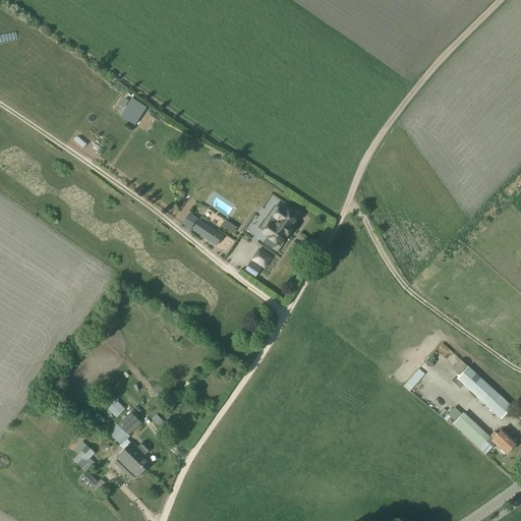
[(132,97),(120,115),(135,125),(148,107),(132,97)]
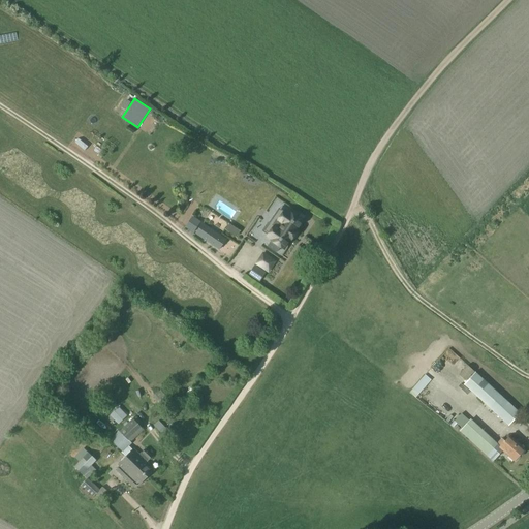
[(241,198),(246,186),(240,183),(235,196),(241,198)]
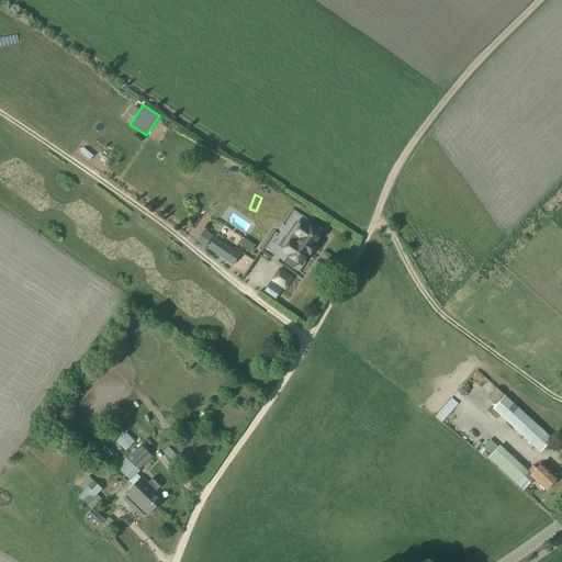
[(261,227),(270,215),(263,210),(254,223),(261,227)]
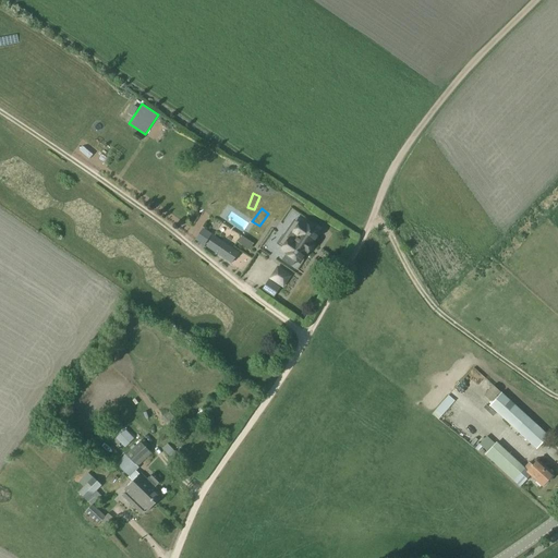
[(247,229),(254,233),(256,230),(269,239),(280,221),(268,214),(259,228),(252,222),(247,229)]
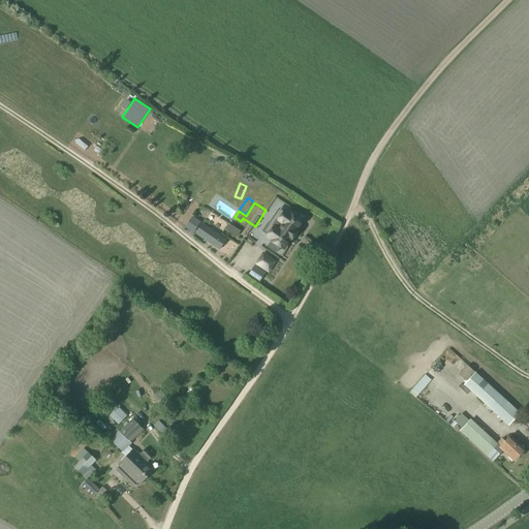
[(284,211),(283,212),(278,221),(276,219),(272,226),(274,227),(273,228),(269,235),(268,236),(267,237),(271,240),(271,241),(268,247),(276,253),(278,249),(280,247),(283,249),(289,241),(290,241),(297,230),(302,222),(300,220),(289,213),(289,214),(285,212),(284,211)]
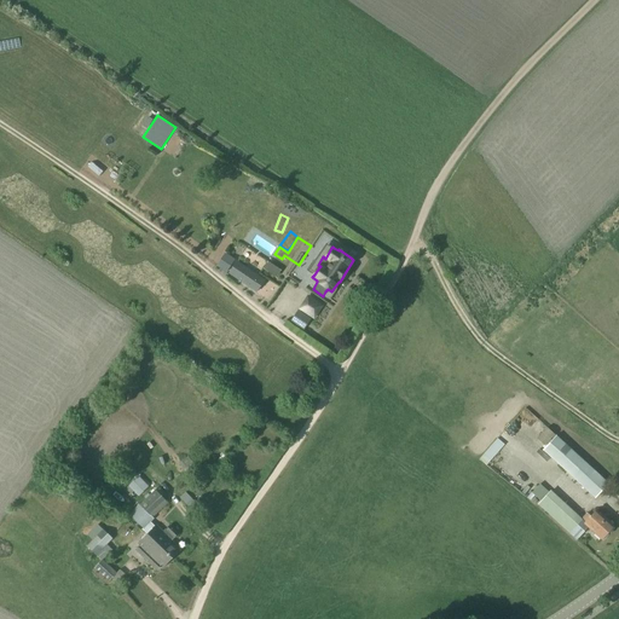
[(217,265),(226,272),(233,262),(223,256),(217,265)]
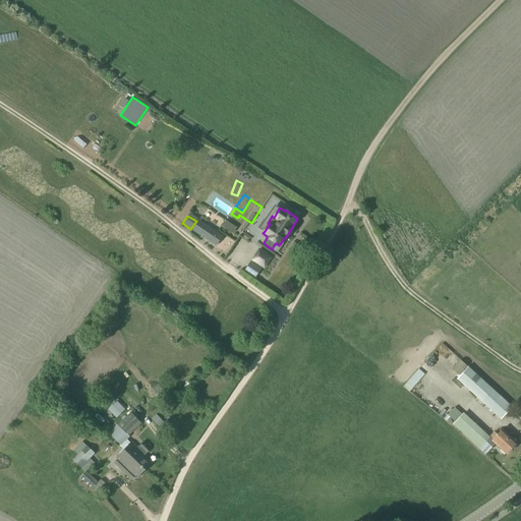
[(192,231),(216,246),(223,236),(199,221),(192,231)]
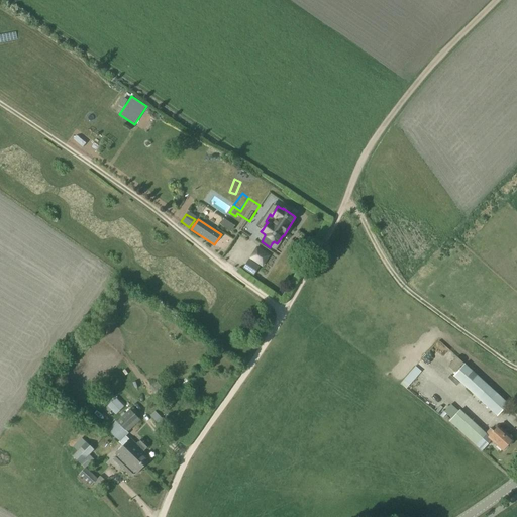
[(256,248),(250,259),(262,266),(269,255),(256,248)]
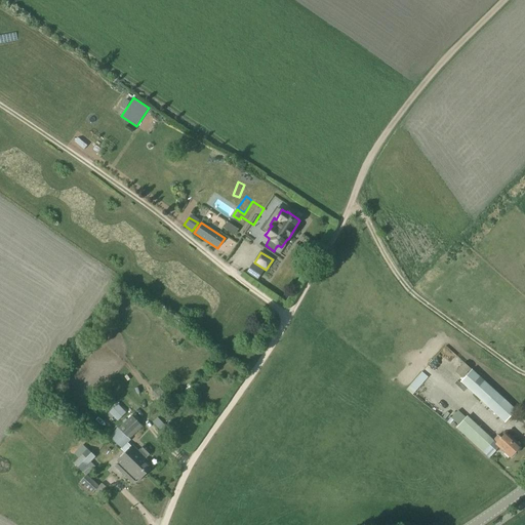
[(246,272),(257,279),(264,270),(253,263),(246,272)]
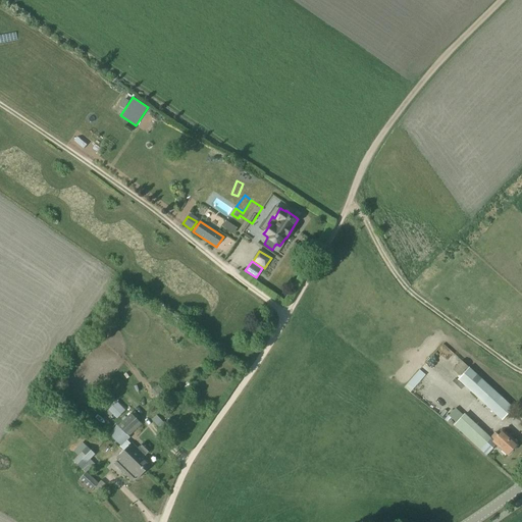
[(457,380),(502,420),(514,407),(468,367),(457,380)]
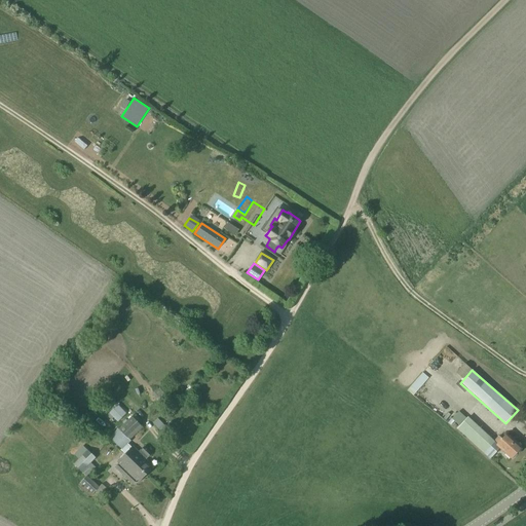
[(426,373),(412,388),(417,393),(431,378),(426,373)]
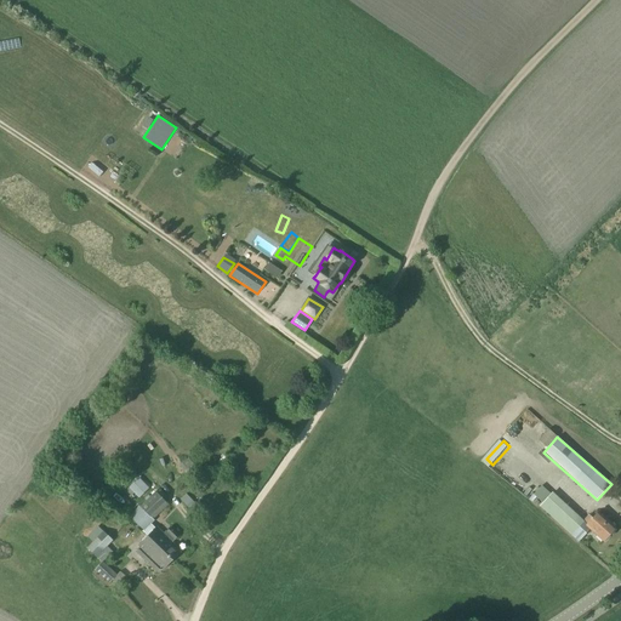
[(193,463),(188,457),(180,463),(184,469),(193,463)]
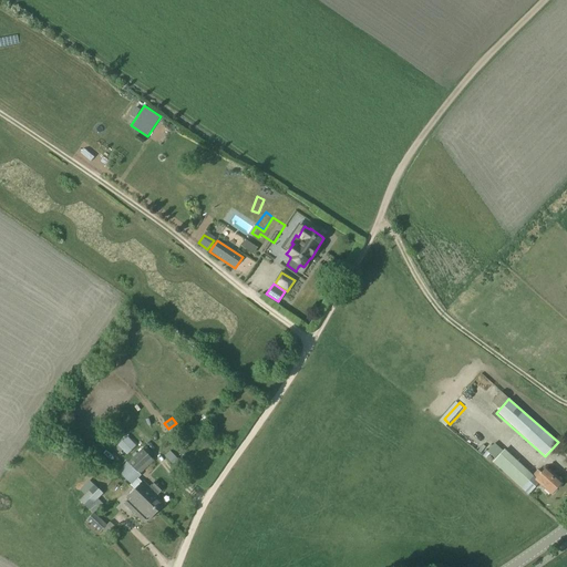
[(122,451),(126,455),(135,447),(125,437),(114,449),(119,454),(122,451)]
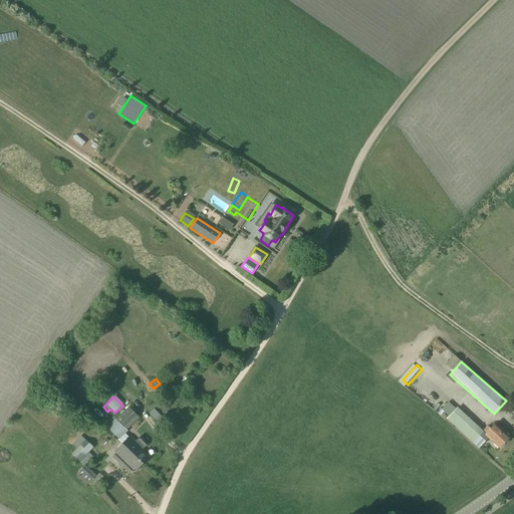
[(107,428),(118,440),(127,431),(126,430),(139,418),(129,407),(116,418),(107,428)]
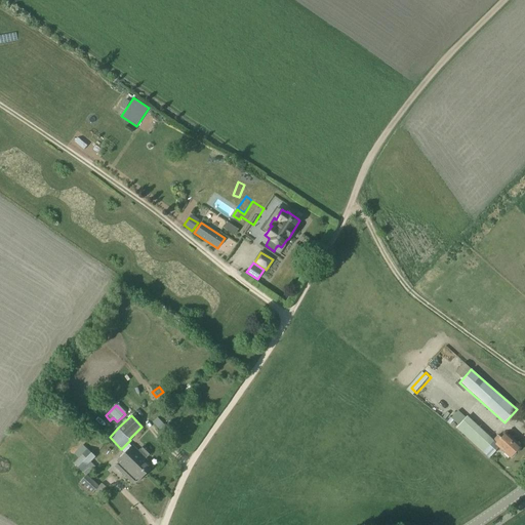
[(456,428),(482,451),(492,440),(468,416),(456,428)]
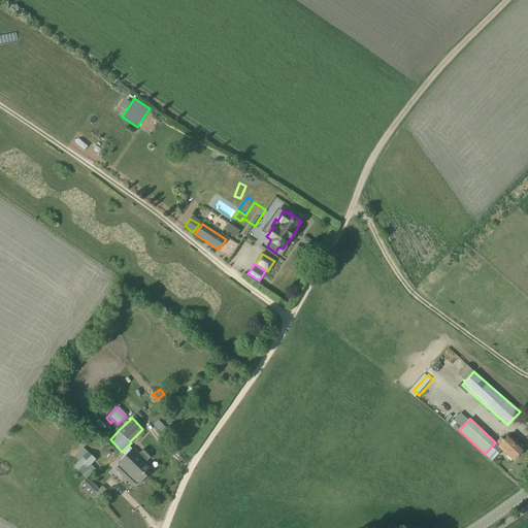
[(166,430),(159,422),(154,426),(161,434),(166,430)]
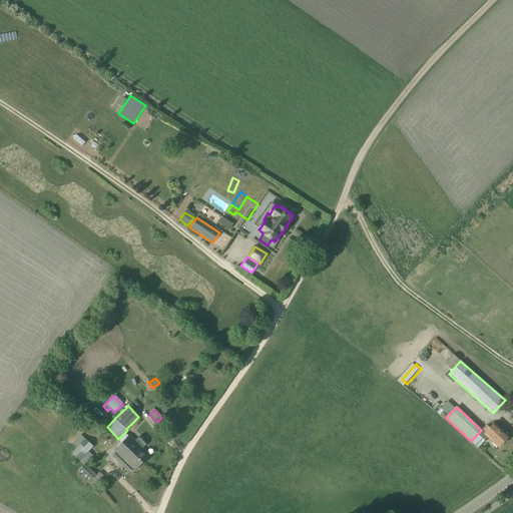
[(483,434),(498,447),(508,436),(494,423),(483,434)]
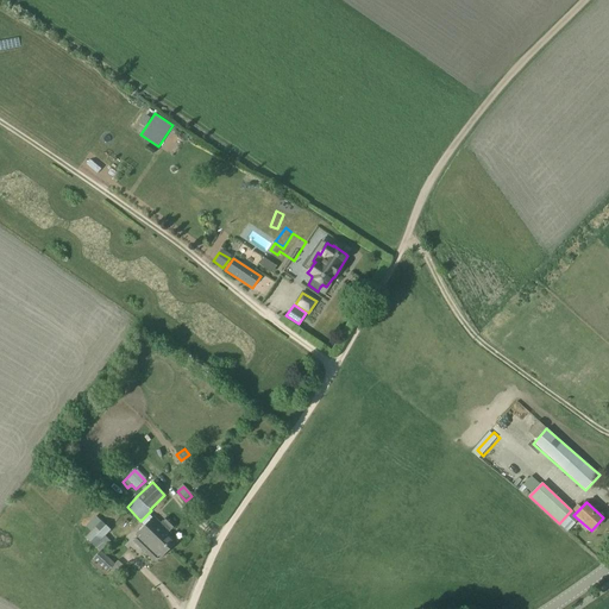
[(87,535),(86,537),(94,545),(95,544),(101,550),(110,541),(104,537),(110,531),(96,516),(89,523),(86,527),(89,529),(90,532),(87,535)]
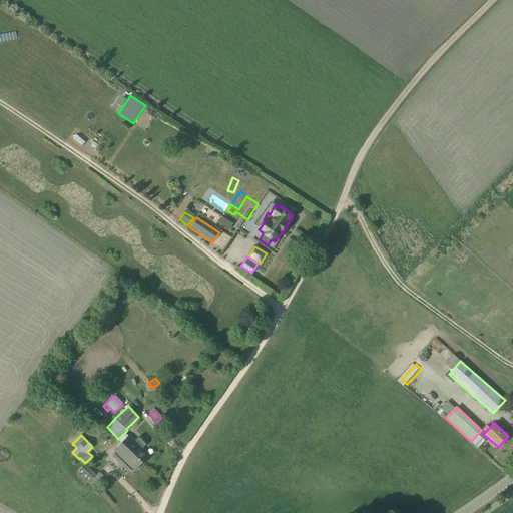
[(123,443),(142,463),(149,456),(142,448),(148,443),(141,436),(135,441),(130,436),(123,443)]
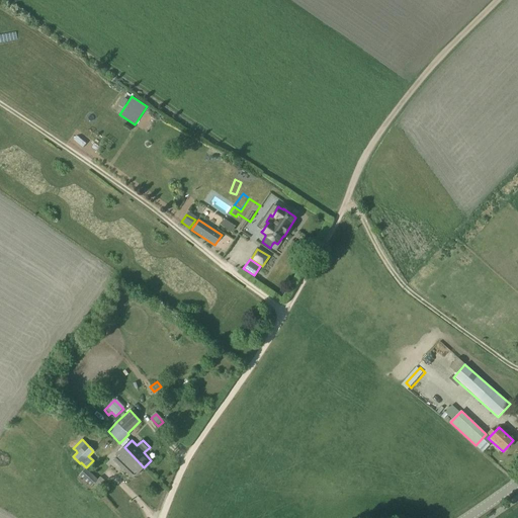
[(144,467),(124,447),(116,454),(125,463),(121,467),(133,479),(144,467)]
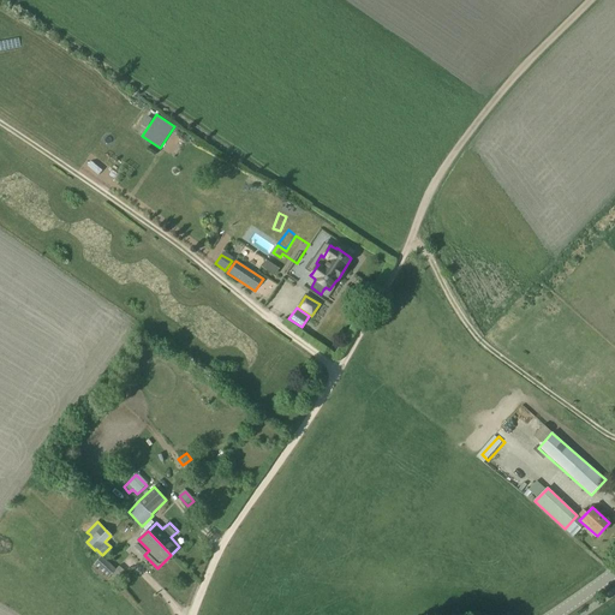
[(114,571),(101,559),(95,565),(108,577),(114,571)]
